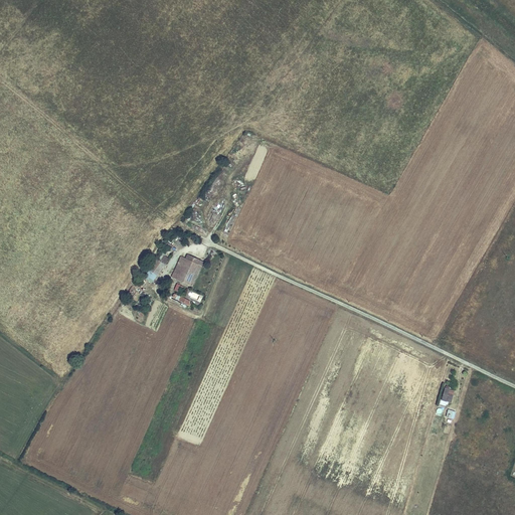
[(208,219),(213,222),(217,215),(212,212),(208,219)]
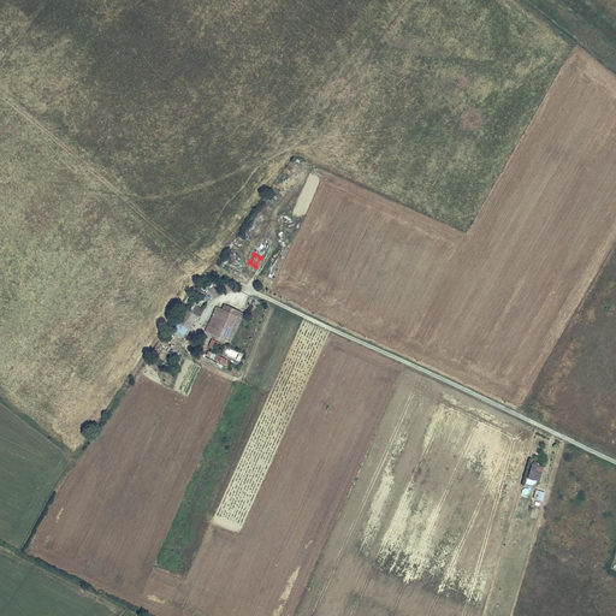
[(203,332),(224,342),(236,317),(237,313),(231,309),(229,314),(225,313),(226,309),(221,307),(220,309),(215,308),(203,332)]
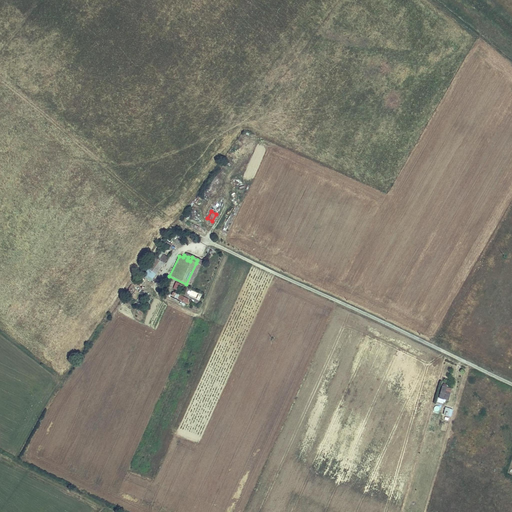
[(158,258),(150,268),(157,274),(165,264),(158,258)]
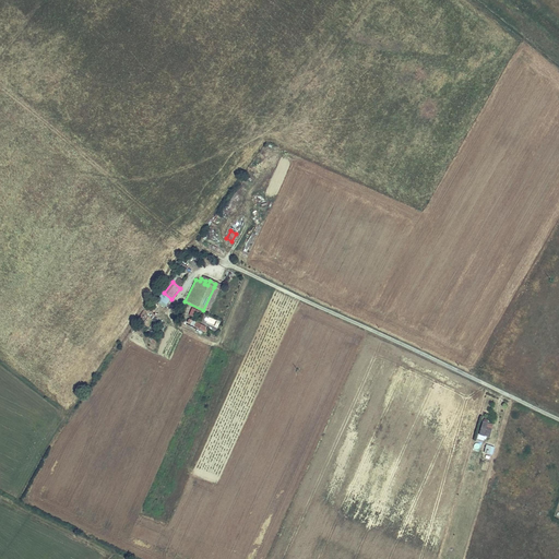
[(203,310),(206,311),(216,288),(214,287),(203,310)]
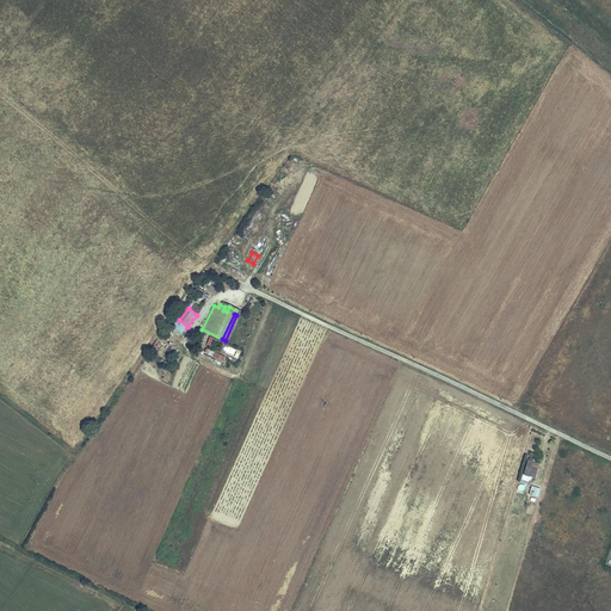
[(236,315),(226,340),(228,341),(240,316),(236,315)]
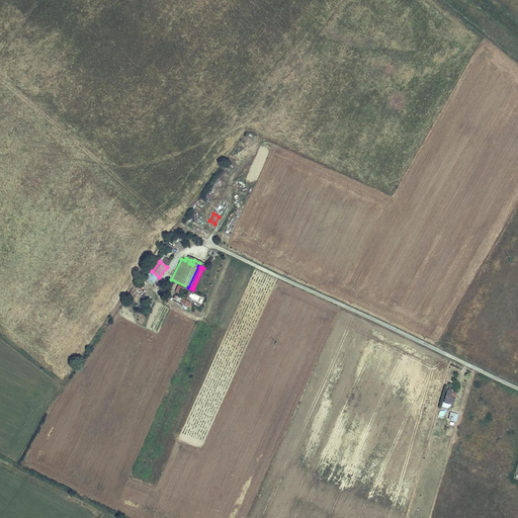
[(136,294),(135,303),(142,304),(143,295),(136,294)]
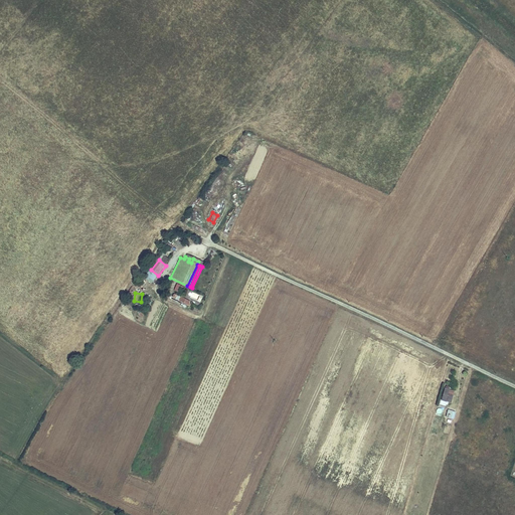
[(453,395),(448,393),(449,389),(446,388),(442,400),(451,402),(453,395)]
